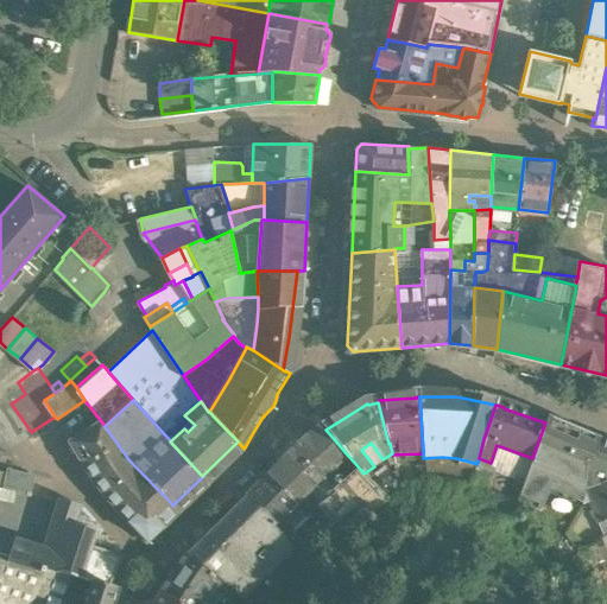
[(101,421),(70,440),(83,463),(82,463),(83,465),(84,464),(94,478),(93,479),(94,479),(106,494),(105,495),(106,495),(118,507),(117,508),(118,509),(118,508),(131,521),(130,521),(130,522),(131,522),(143,533),(160,515),(172,504),(128,459),(105,426),(101,421)]
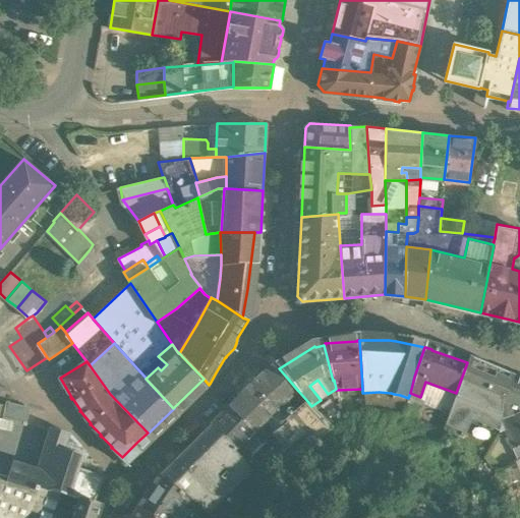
[(512,381),(467,361),(456,393),(449,413),(445,423),(457,428),(466,433),(471,418),(500,429),(501,427),(502,417),(504,399),(512,381)]
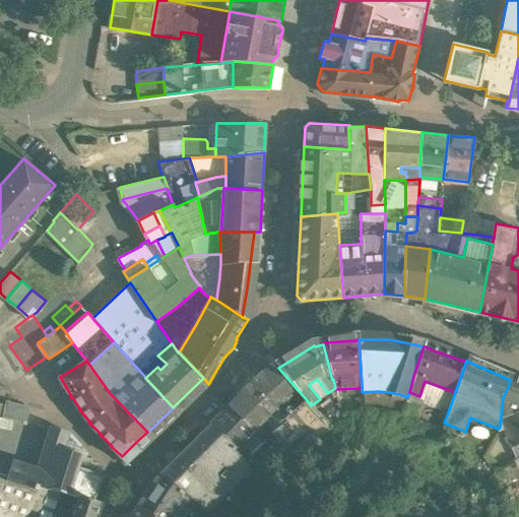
[(273,362),(251,382),(276,409),(286,401),(298,390),(286,377),(278,368),(273,362)]
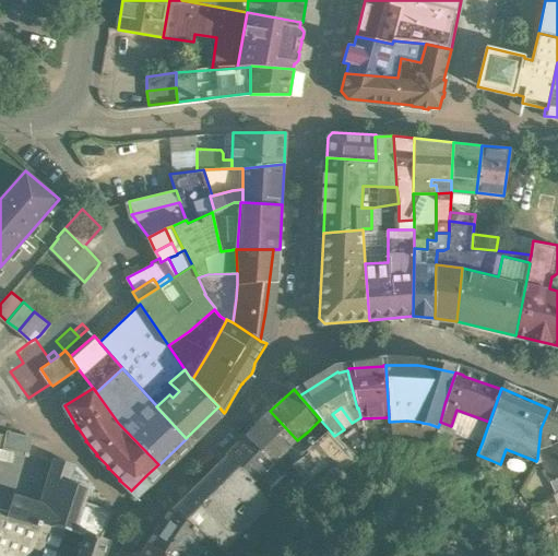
[(557,412),(549,409),(541,428),(538,448),(549,480),(550,480),(556,492),(557,491),(557,412)]
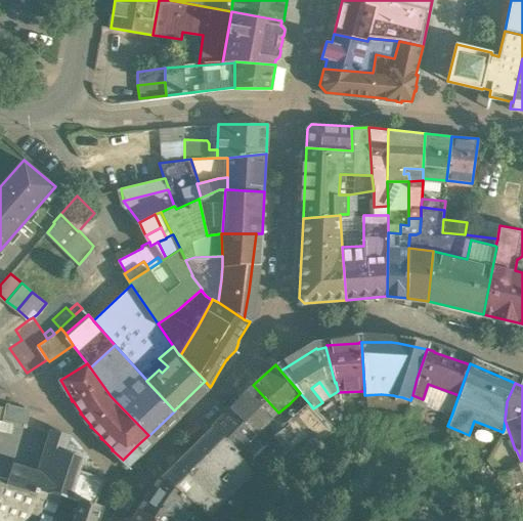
[(459,395),(428,384),(423,399),(422,402),(425,403),(425,404),(451,416),(459,395)]
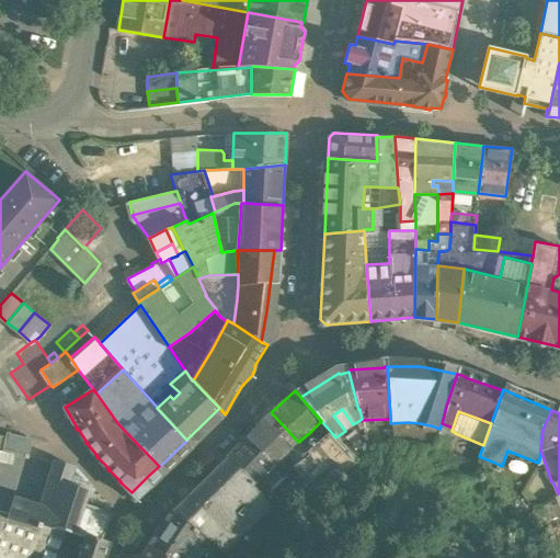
[(271,412),(247,437),(274,465),(284,456),(298,442),(271,412)]
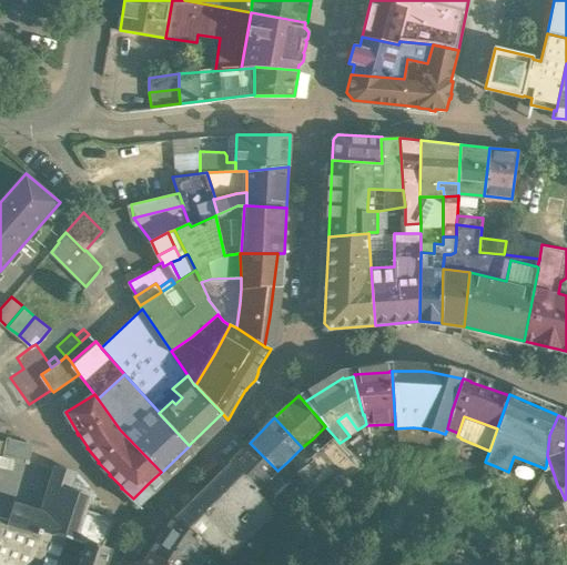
[(325,426),(313,439),(324,449),(335,437),(325,426)]
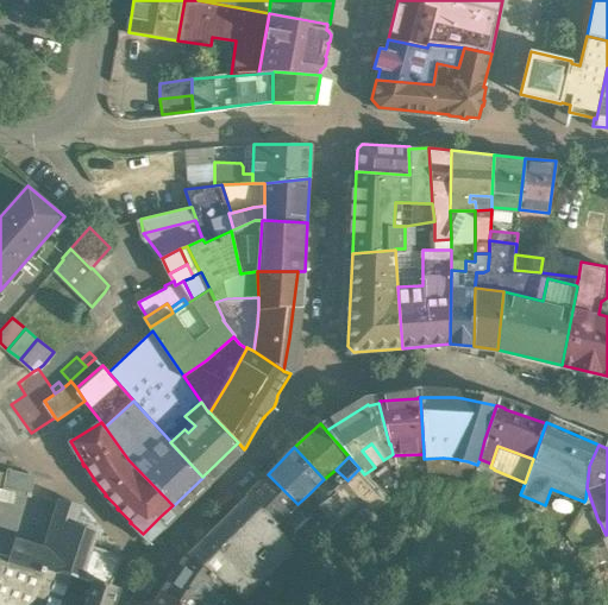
[(491,464),(480,459),(477,465),(470,487),(486,493),(494,470),(494,468),(490,467),(491,464)]
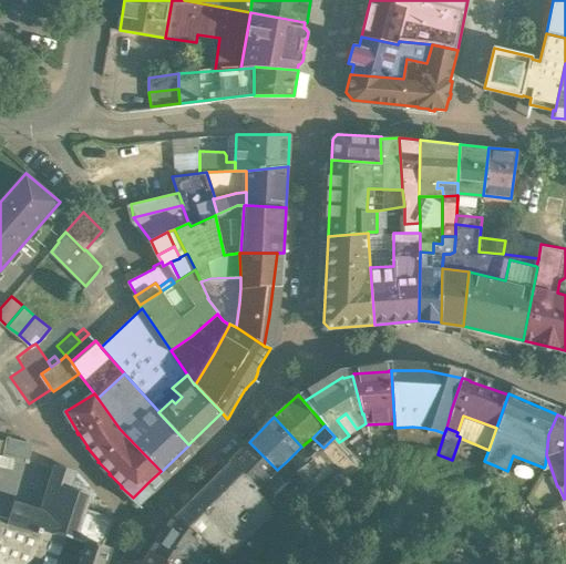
[(33,441),(7,436),(6,440),(2,452),(3,452),(17,457),(29,459),(33,441)]
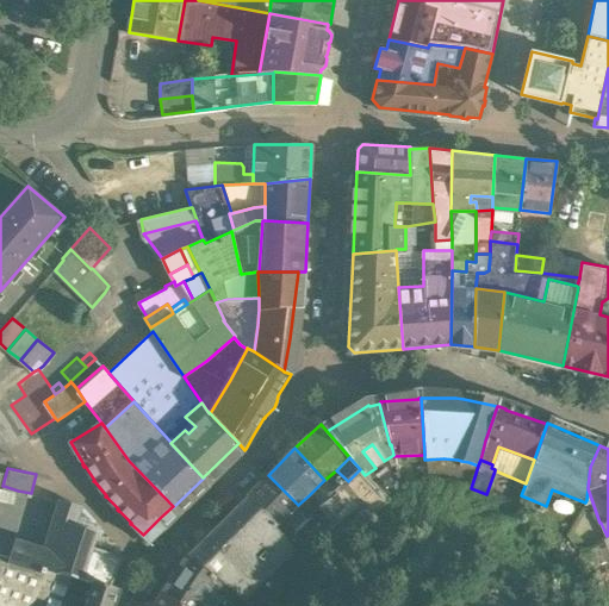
[(348,481),(336,470),(324,480),(334,493),(335,494),(362,525),(390,499),(365,475),(360,469),(348,481)]
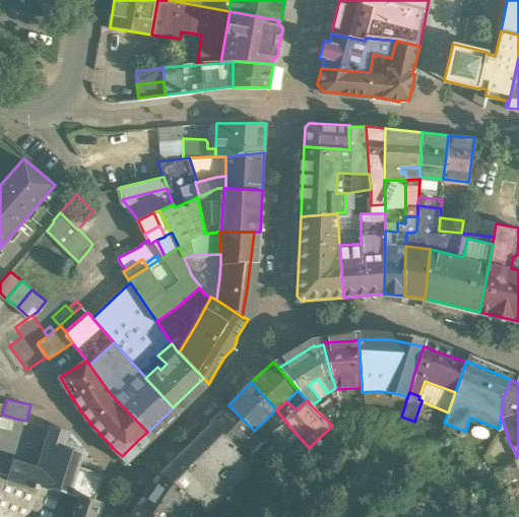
[(254,431),(229,405),(210,424),(217,430),(237,448),(235,450),(236,451),(243,444),(255,432),(254,431)]
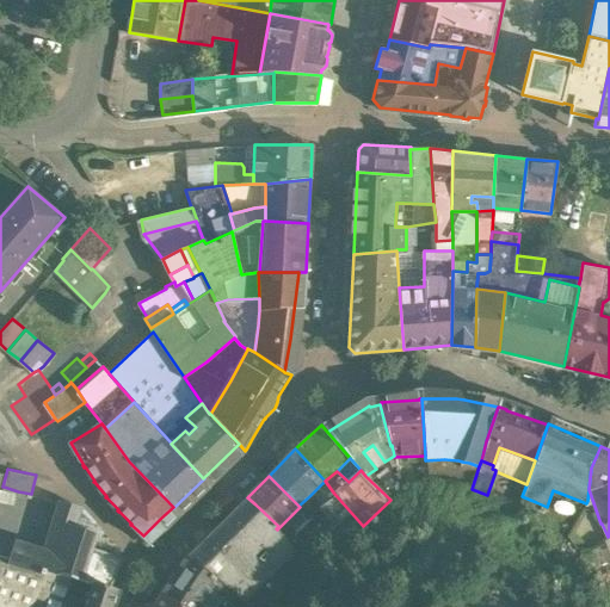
[(325,481),(309,496),(319,506),(320,508),(336,495),(334,494),(325,481)]
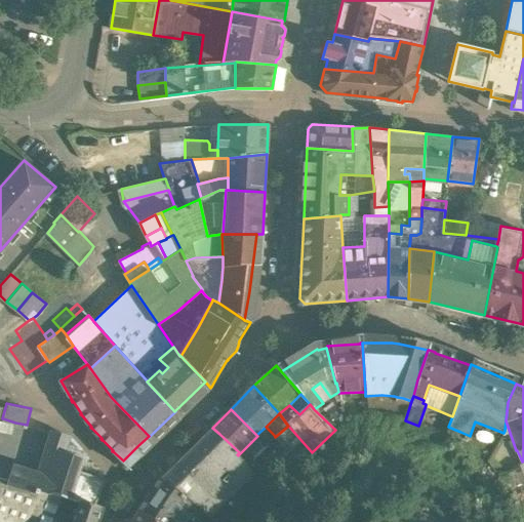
[(288,426),(275,437),(274,435),(265,444),(294,474),(314,456),(312,452),(288,426)]
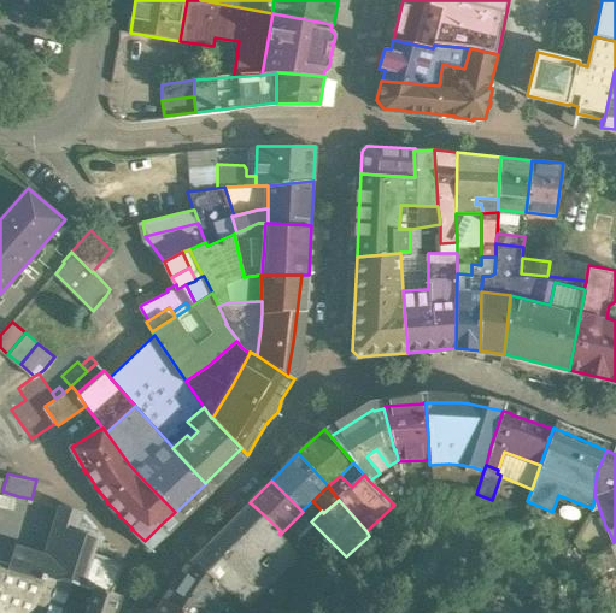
[(541,507),(527,501),(523,512),(537,517),(541,507)]
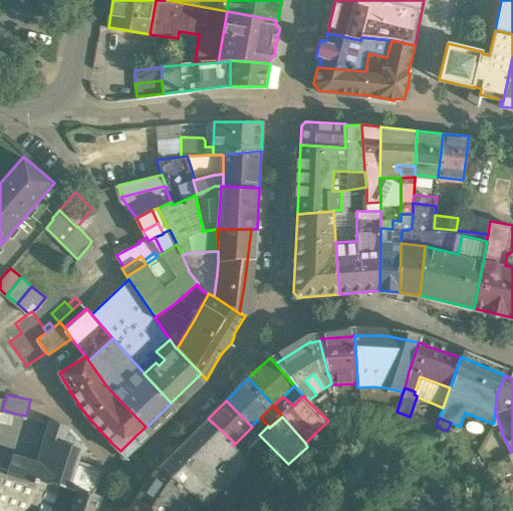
[(32,462),(13,456),(9,469),(7,474),(35,482),(36,477),(68,488),(68,487),(81,449),(77,447),(80,438),(69,427),(51,421),(45,439),(38,463),(32,461),(32,462)]
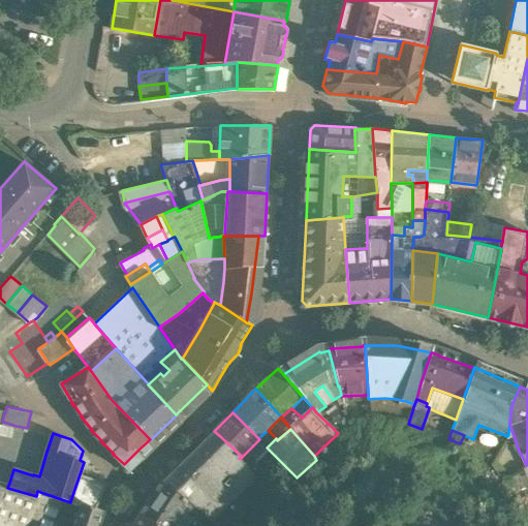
[(221,437),(169,488),(205,516),(211,520),(252,480),(256,475),(250,467),(240,459),(239,458),(241,456),(221,437)]
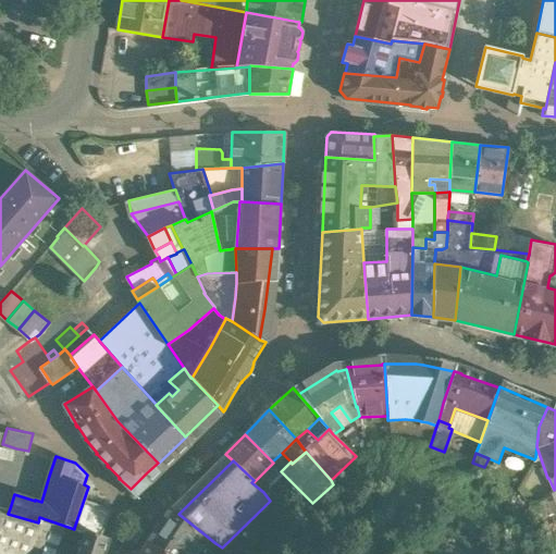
[(270,484),(260,476),(252,483),(263,492),(266,489),(270,484)]
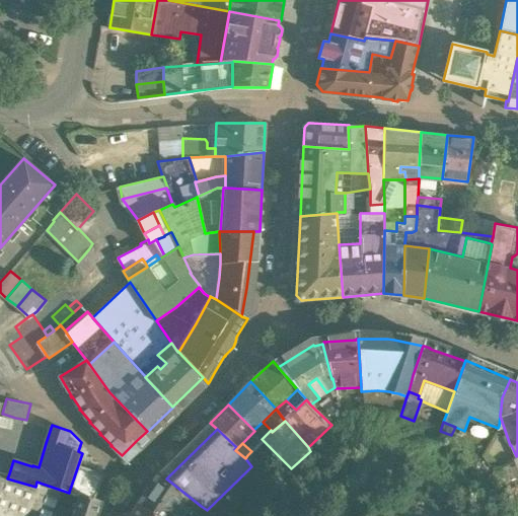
[(13,460),(0,455),(0,470),(9,473),(13,460)]
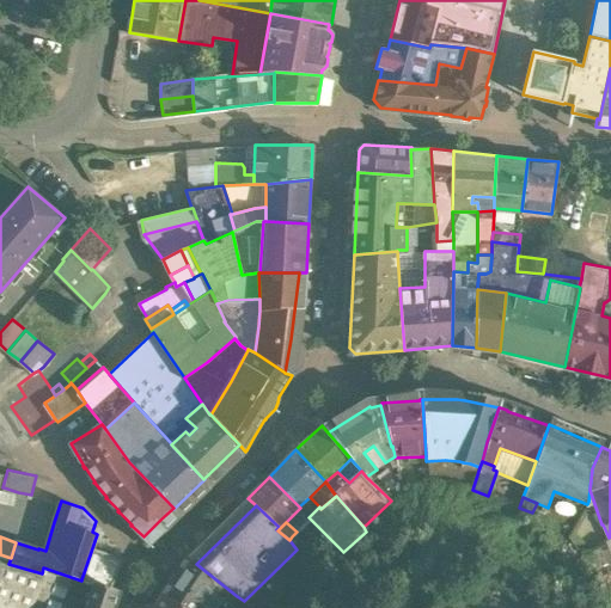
[(610,536),(609,538),(610,541),(610,545),(596,548),(602,572),(610,569),(610,536)]
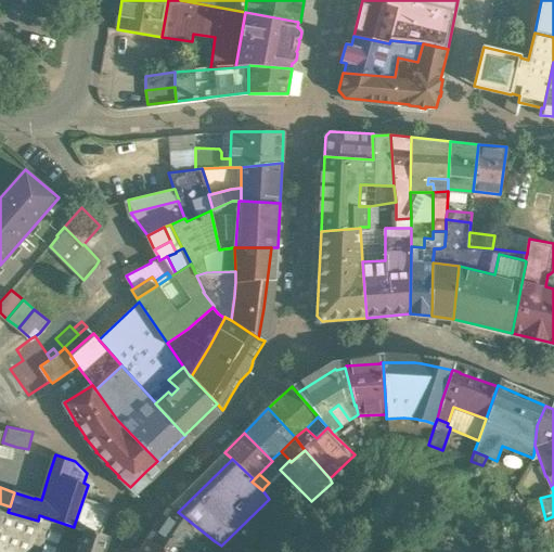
[(38,521),(8,512),(10,506),(0,503),(0,551),(77,551),(85,529),(74,526),(74,527),(39,515),(38,521)]
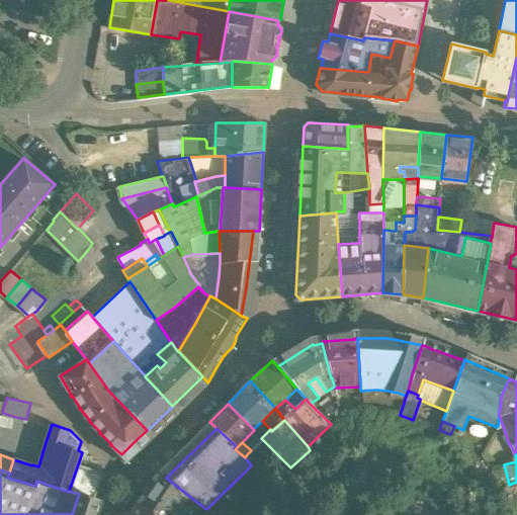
[(165,480),(145,510),(154,514),(193,514),(200,505),(166,478),(164,480),(165,480)]
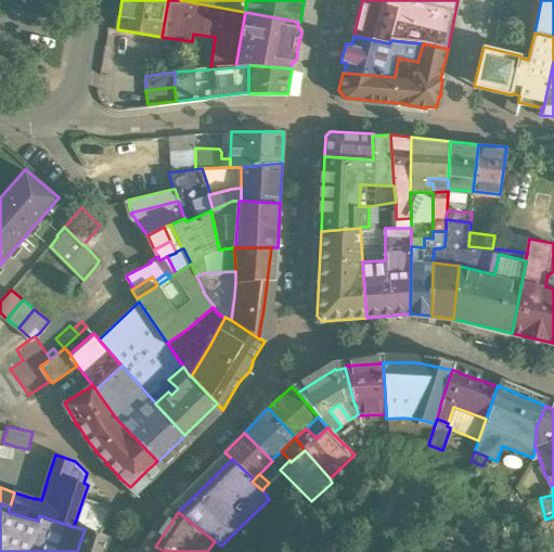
[(553,516),(545,520),(536,521),(544,551),(549,551),(553,550),(553,516)]
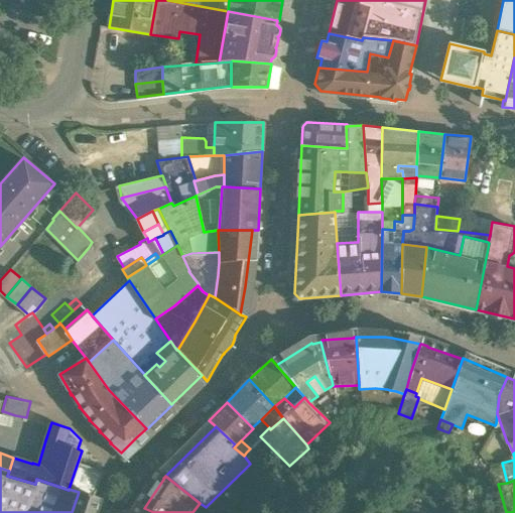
[(88,512),(94,496),(79,492),(72,512),(88,512)]
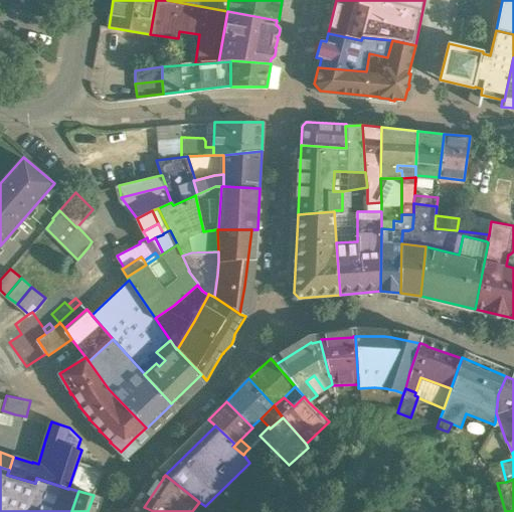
[(153,511),(144,507),(135,502),(130,511),(153,511)]
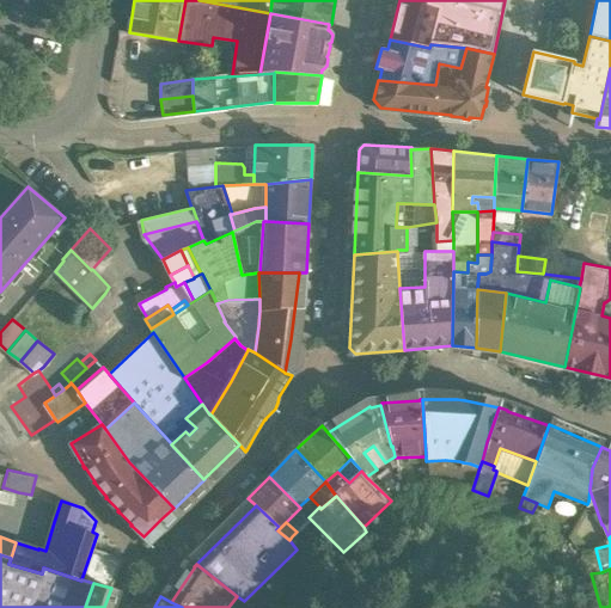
[(237,596),(228,607),(245,607),(248,606),(244,601),(237,596)]
